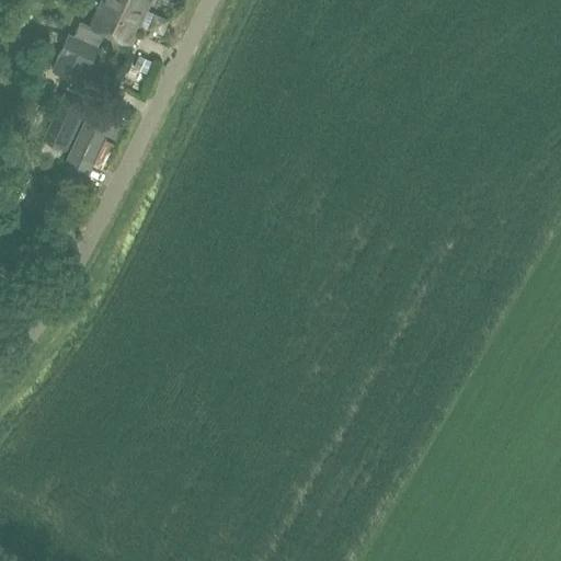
[(101,0),(90,25),(80,20),(73,35),(67,33),(58,53),(88,66),(96,46),(98,46),(104,33),(130,44),(149,0),(101,0)]
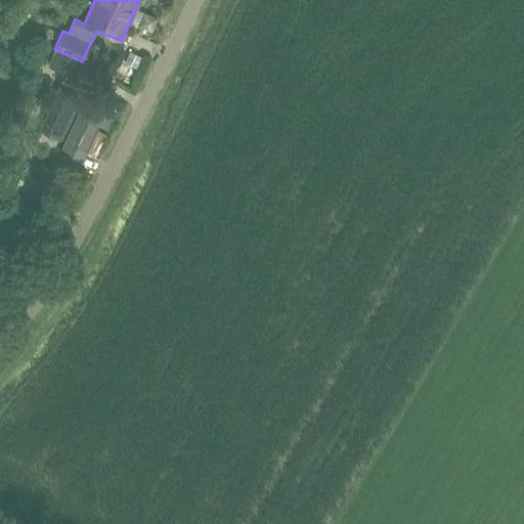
[(144,12),(139,25),(153,31),(159,17),(145,12),(144,12)]
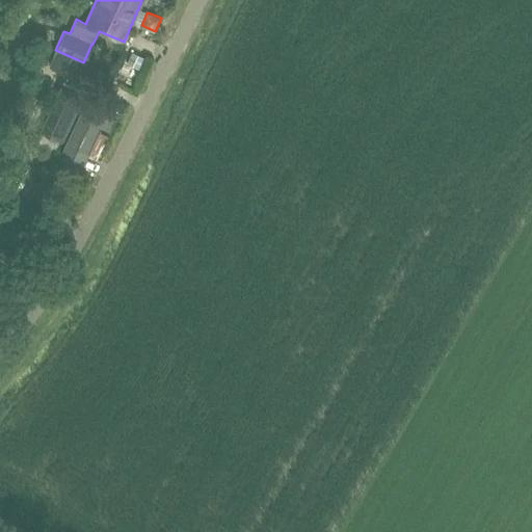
[(127,62),(138,70),(143,57),(132,52),(127,62)]
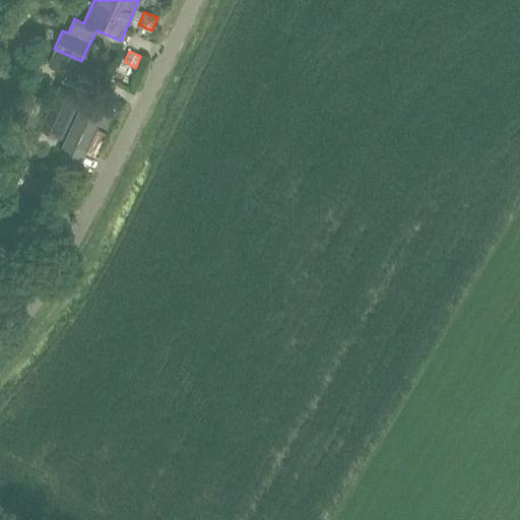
[(61,135),(81,94),(60,83),(41,125),(61,135)]
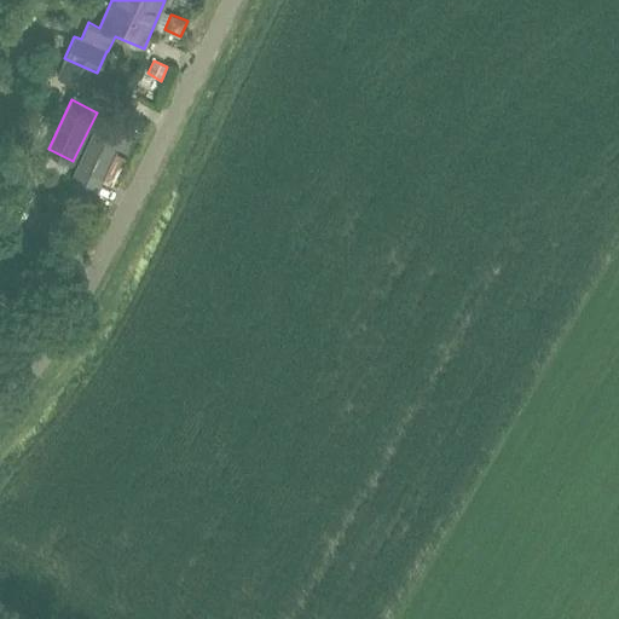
[(92,198),(125,127),(103,116),(70,189),(92,198)]
